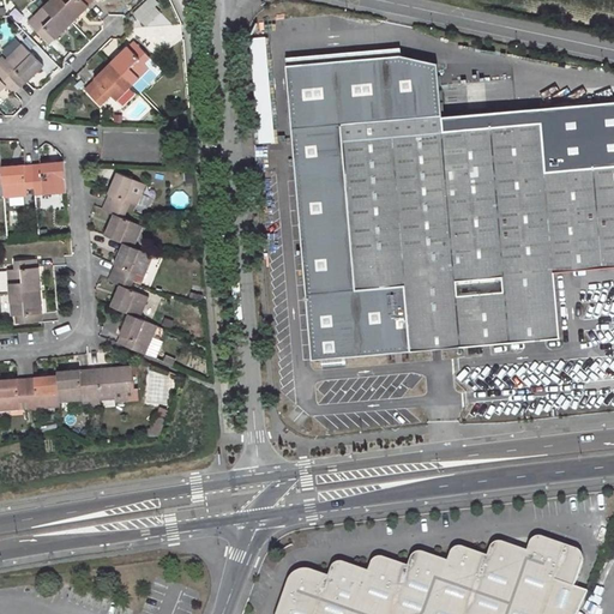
[(73,24),(90,7),(95,1),(94,0),(52,0),(52,1),(73,24)]
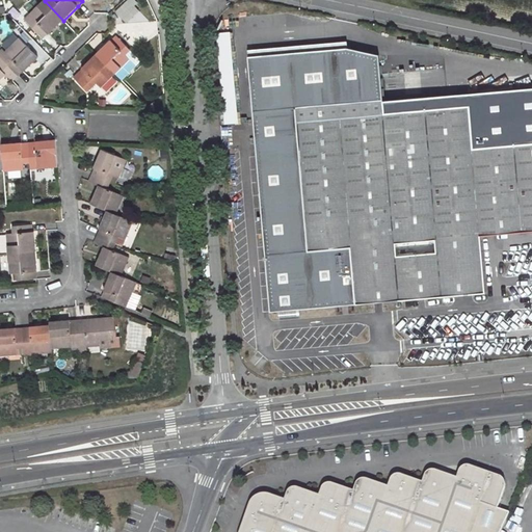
[(126,22),(140,9),(131,0),(125,0),(114,9),(126,22)]
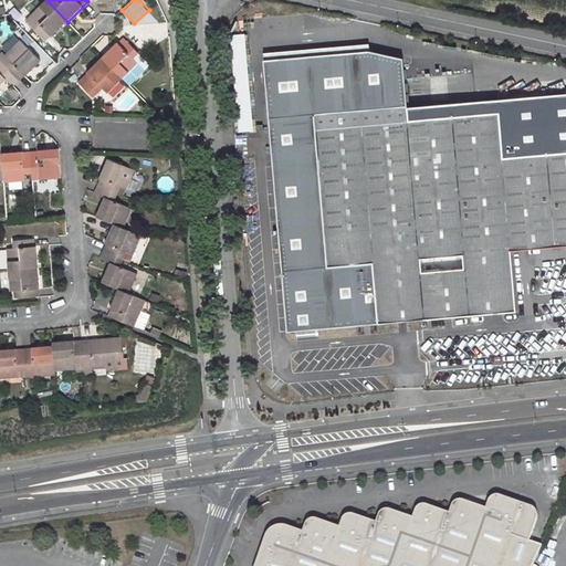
[(37,21),(31,27),(46,42),(67,22),(48,1),(32,17),(37,21)]
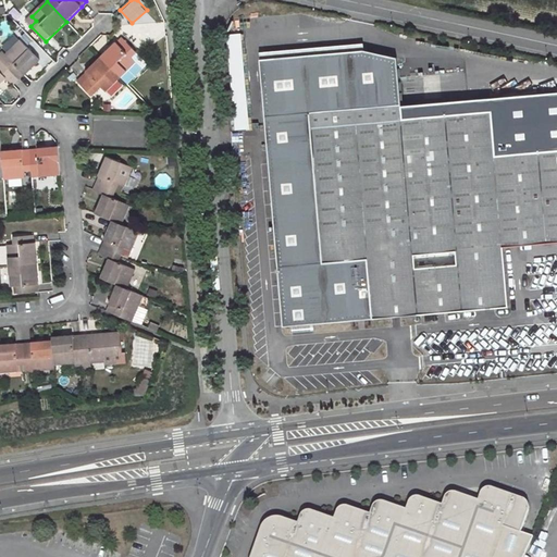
[(137,63),(132,58),(137,53),(123,38),(102,58),(122,78),(137,63)]
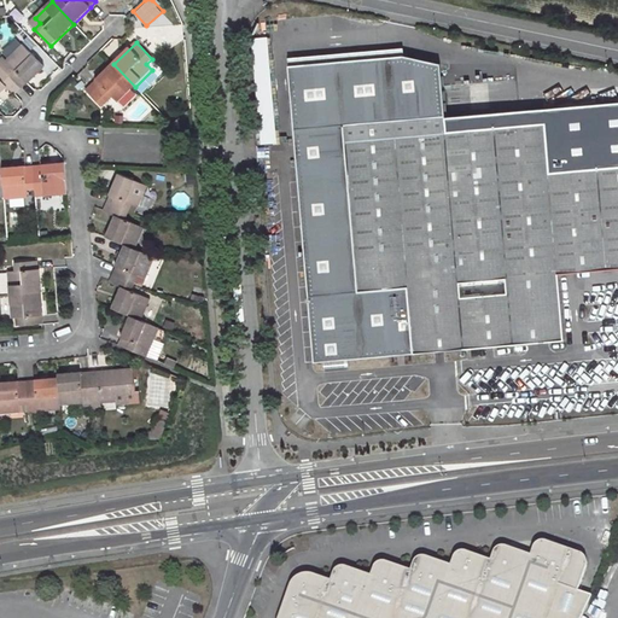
[(45,69),(23,46),(6,62),(3,59),(0,62),(0,68),(3,70),(6,74),(21,91),(45,69)]
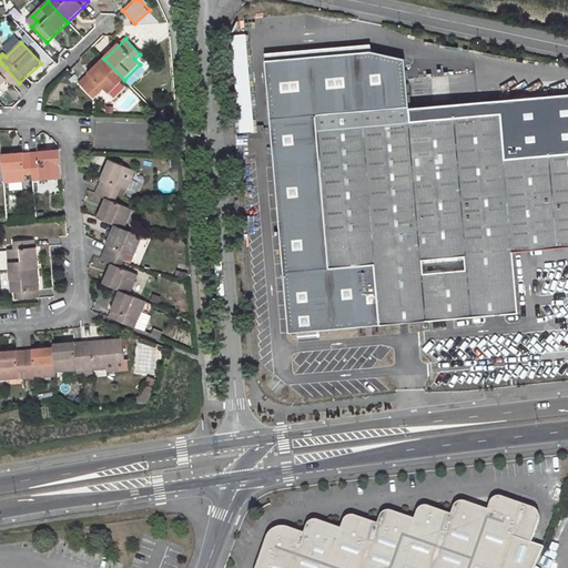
[(264,60),(288,334),(518,312),(510,252),(567,246),(567,152),(504,159),(499,113),(408,121),(403,59),(368,51),(264,60)]
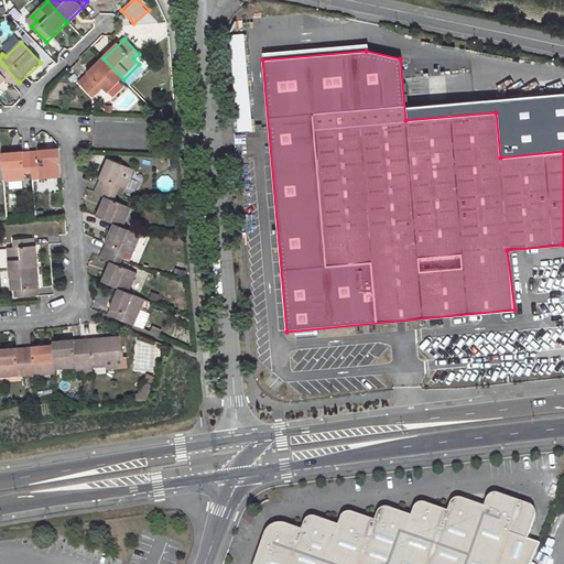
[(104,58),(88,73),(83,78),(79,82),(95,98),(104,88),(108,94),(123,79),(104,58)]
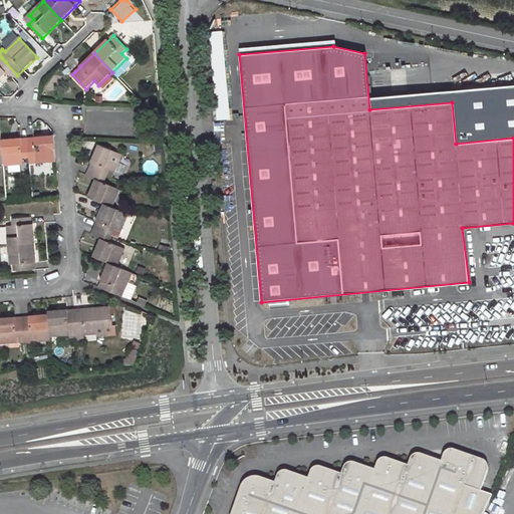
[(6,72),(13,79),(17,75),(5,61),(5,69),(6,72)]
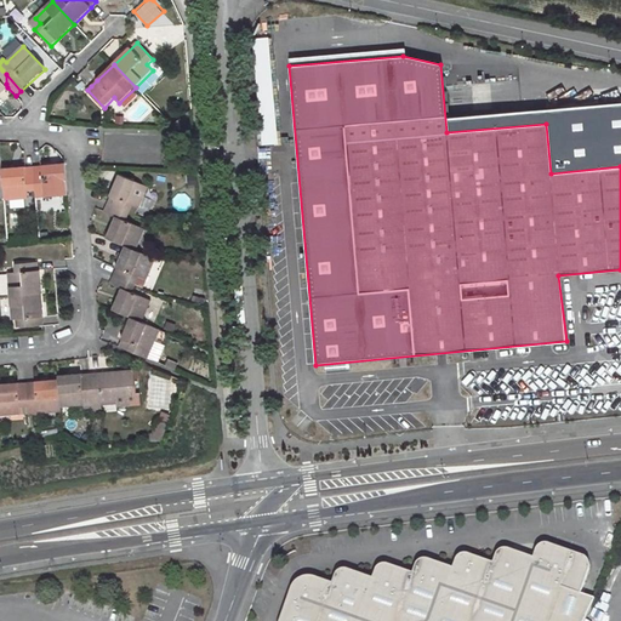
[(43,167),(35,169),(36,192),(45,192),(45,198),(69,197),(67,165),(43,166),(43,167)]
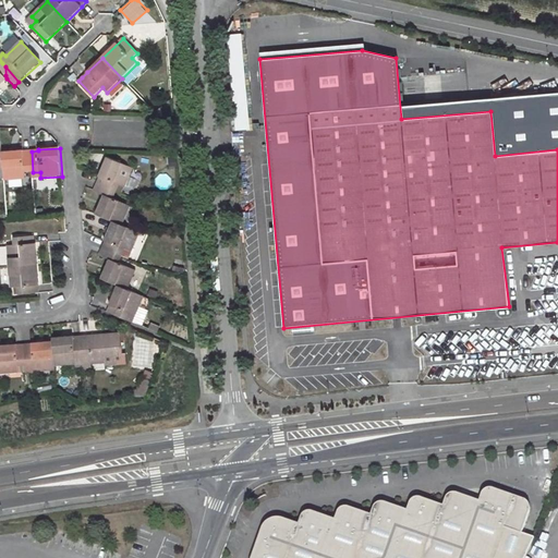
[(32,152),(13,153),(15,181),(26,180),(26,173),(33,172),(32,152)]
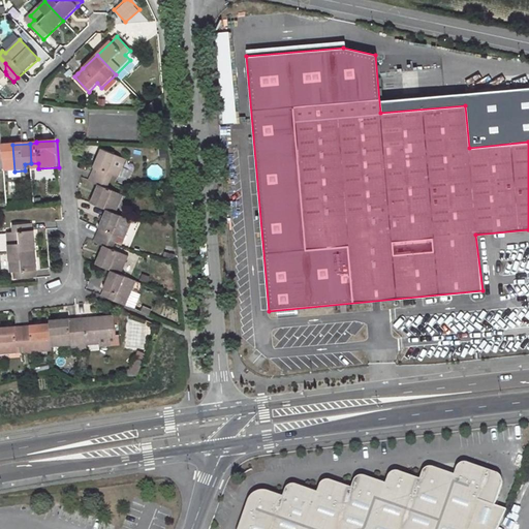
[(12,145),(2,146),(4,163),(4,173),(14,172),(12,145)]
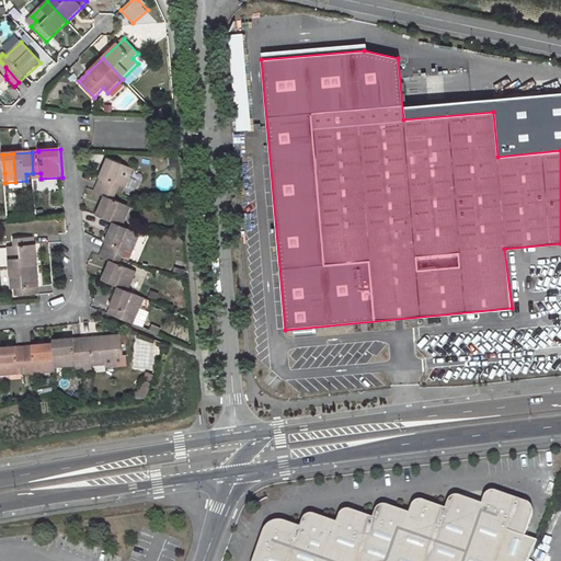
[(101,179),(98,185),(117,194),(121,186),(127,190),(135,170),(110,159),(101,178),(101,179)]
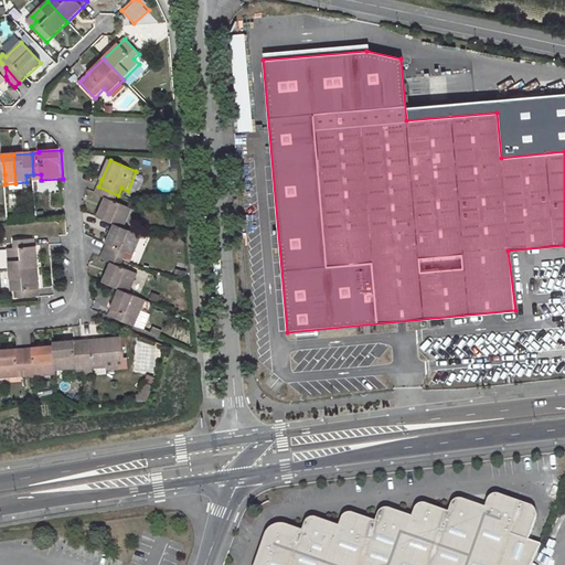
[(98,187),(95,193),(107,198),(97,219),(115,225),(125,228),(134,209),(116,201),(118,195),(98,187)]
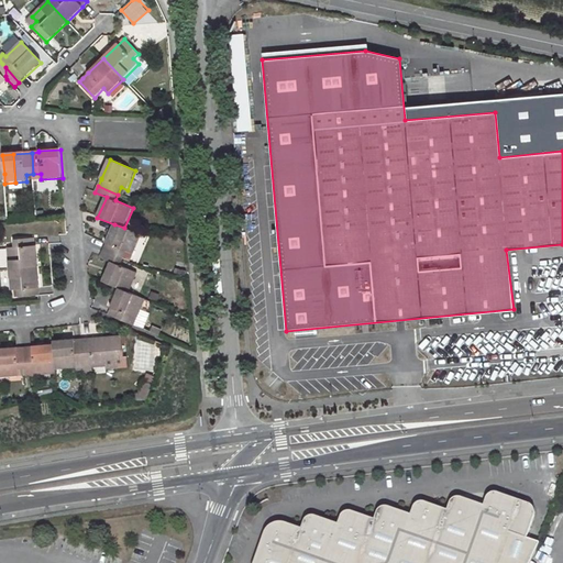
[(108,244),(105,251),(124,260),(128,252),(133,254),(142,235),(124,228),(114,224),(107,243),(108,244)]
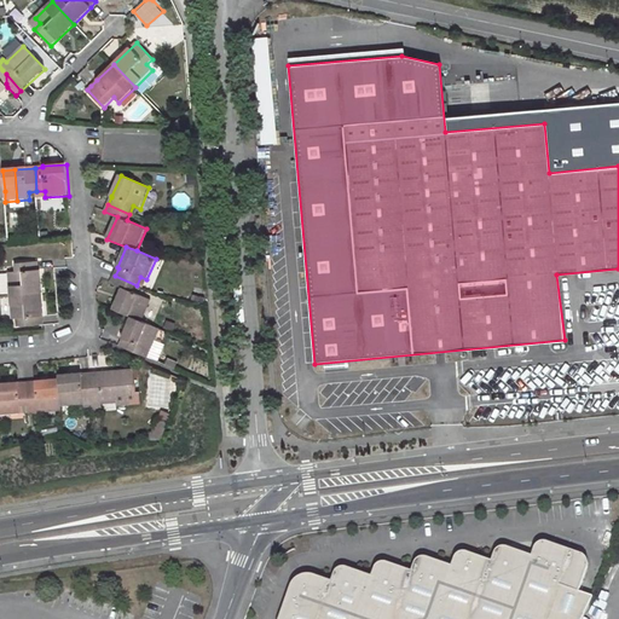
[(39,264),(22,265),(25,296),(42,294),(41,271),(40,271),(39,264)]
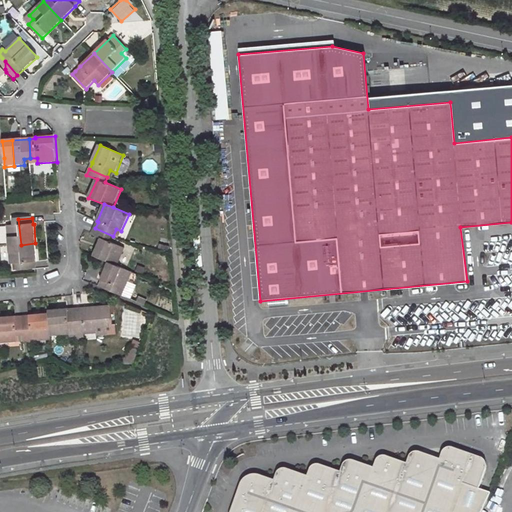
[(13,228),(7,228),(8,246),(21,245),(18,219),(12,220),(13,228)]
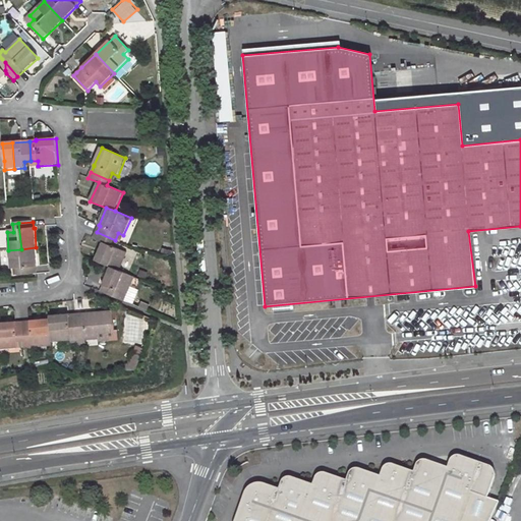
[(128,253),(112,245),(115,240),(97,232),(94,238),(104,243),(96,261),(111,268),(120,272),(128,253)]
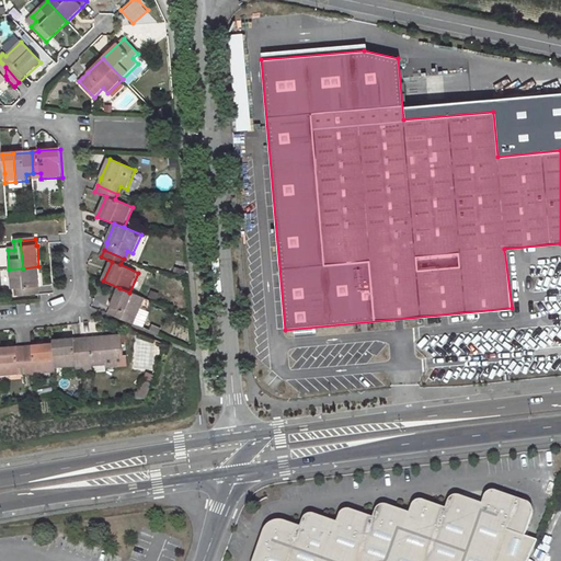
[(41,295),(39,287),(41,287),(38,266),(23,268),(25,297),(41,295)]
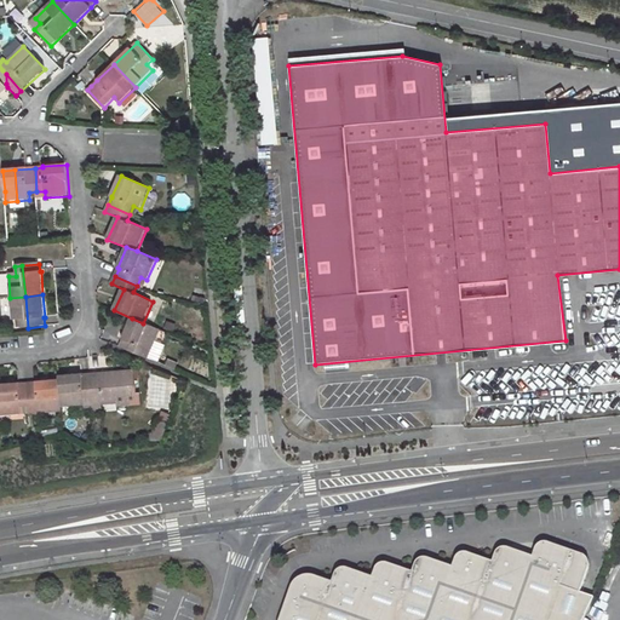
[(26,297),(10,298),(12,322),(19,322),(19,329),(28,328),(26,297)]
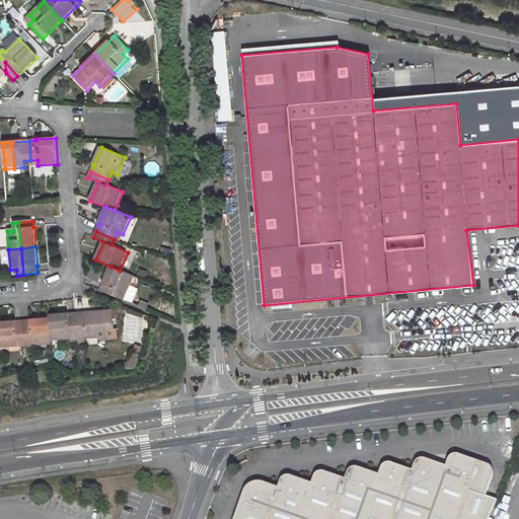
[(103,285),(101,291),(125,301),(135,277),(120,271),(110,267),(102,284),(103,285)]
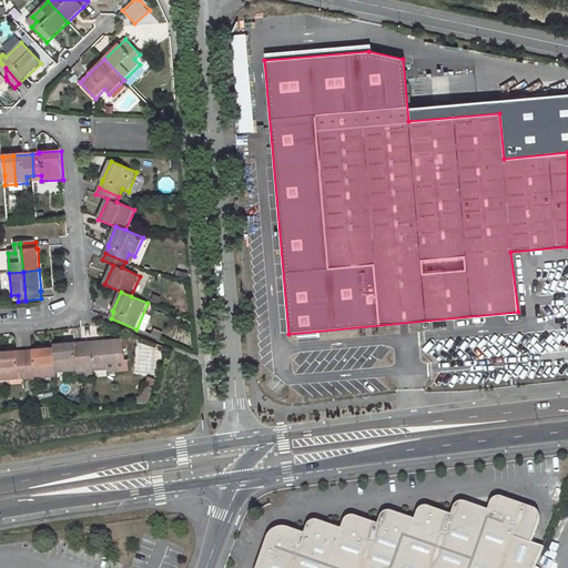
[(109,368),(108,363),(127,362),(125,340),(105,341),(105,345),(92,346),(92,342),(83,343),(85,364),(87,381),(95,379),(94,368),(109,368)]
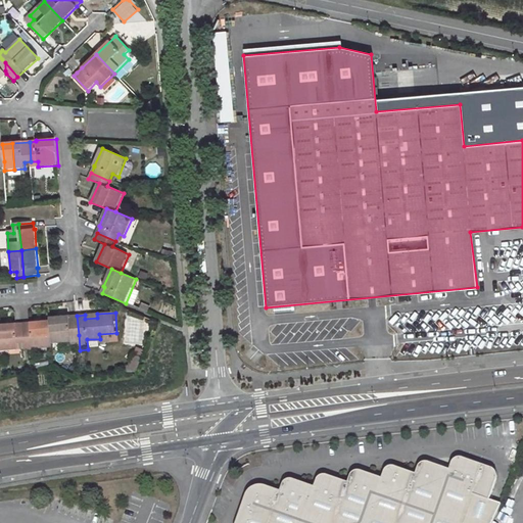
[(77,316),(50,317),(50,320),(53,343),(73,342),(73,336),(79,335),(77,316)]
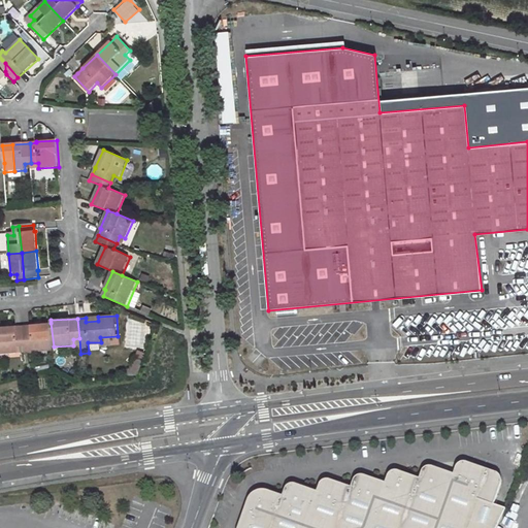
[(54,351),(54,347),(51,323),(28,325),(28,328),(29,347),(33,347),(33,352),(54,351)]
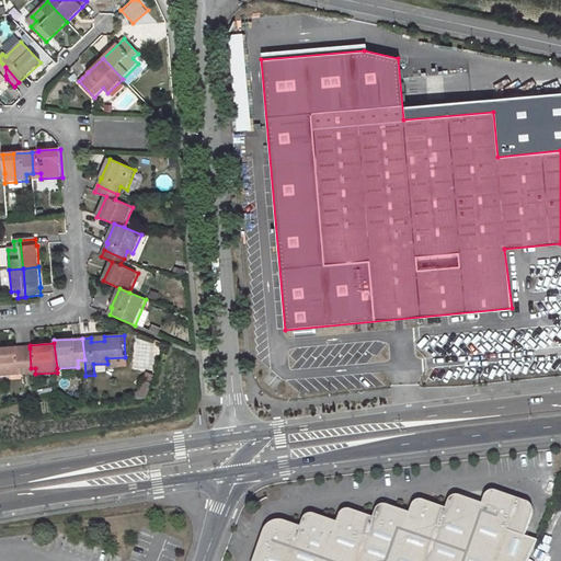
[(24,348),(0,350),(0,378),(19,377),(18,370),(25,369),(24,348)]
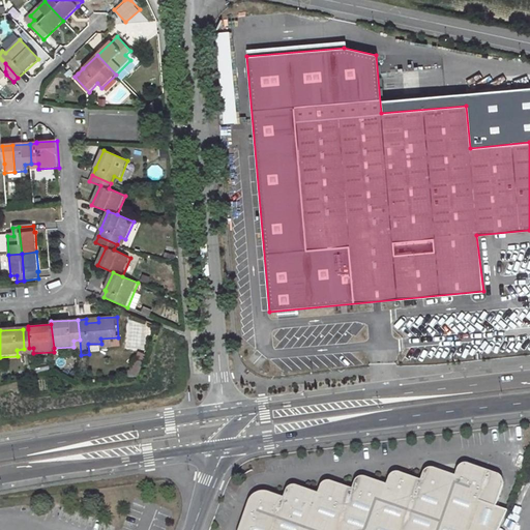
[(140,378),(146,362),(138,358),(129,379),(140,378)]
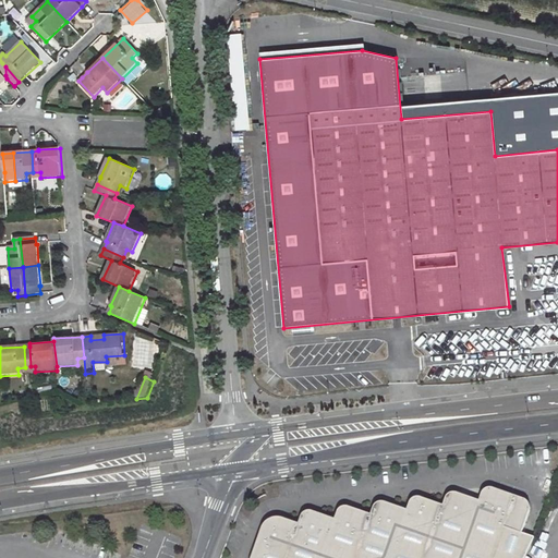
[(335,522),(313,514),(312,514),(307,514),(305,516),(303,517),(302,518),(299,528),(273,519),(269,519),(266,521),(265,523),(253,557),(525,557),(535,537),(524,533),(533,509),(532,505),(531,501),(528,499),(493,488),(489,488),(487,488),(485,490),(480,502),(455,495),(451,494),(449,495),(447,497),(444,507),(420,499),(419,498),(414,499),(412,500),(411,502),(407,512),(383,505),(379,504),(378,505),(375,508),(371,518),(344,509),(342,509),(341,510),(339,511),(338,513),(335,522)]
